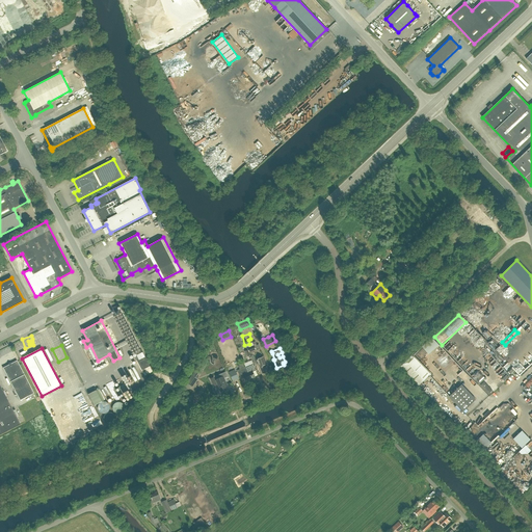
[(420,360),(427,352),(423,348),(416,355),(420,360)]
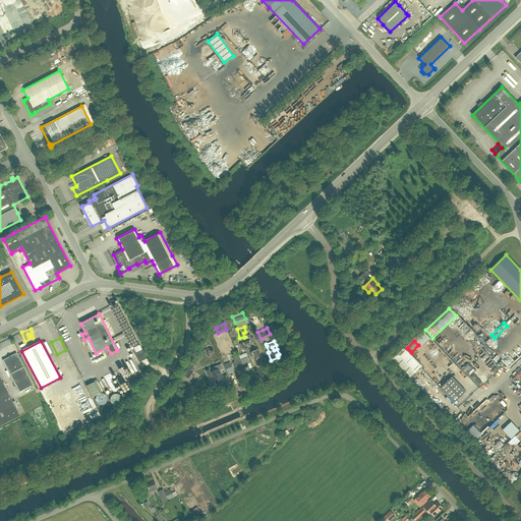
[(131,354),(134,352),(139,362),(142,367),(150,363),(147,358),(139,344),(138,344),(138,343),(132,345),(133,346),(128,348),(131,354)]
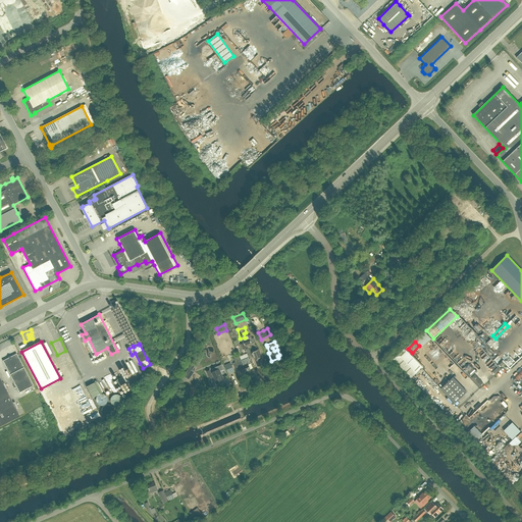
[(253,357),(254,361),(255,361),(257,367),(263,365),(260,359),(262,358),(259,352),(258,350),(251,353),(249,348),(247,349),(250,359),(253,357)]
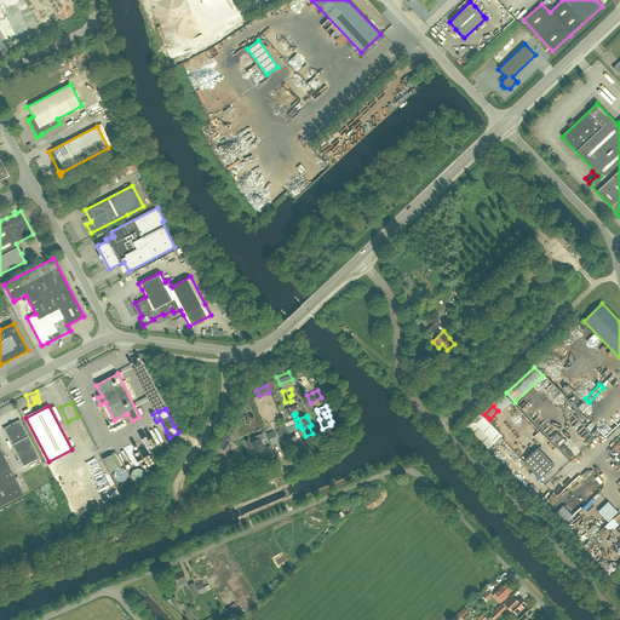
[(501,436),(480,414),(466,428),(487,449),(501,436)]
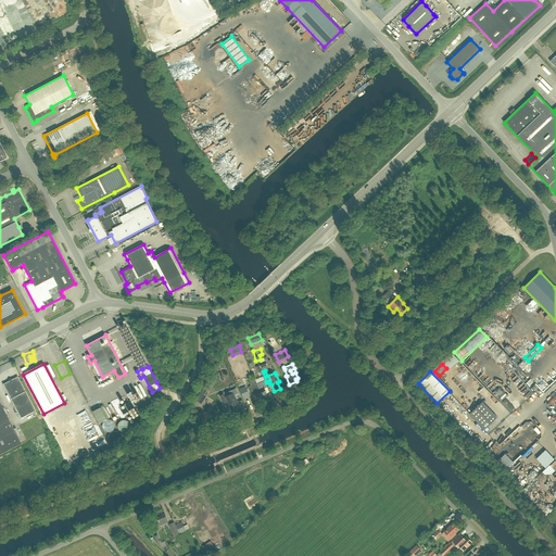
[(538,382),(542,379),(536,374),(532,377),(538,382)]
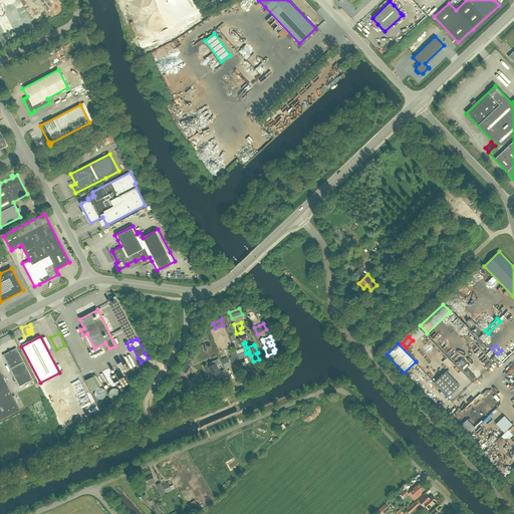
[(16,348),(3,355),(19,387),(32,379),(16,348)]
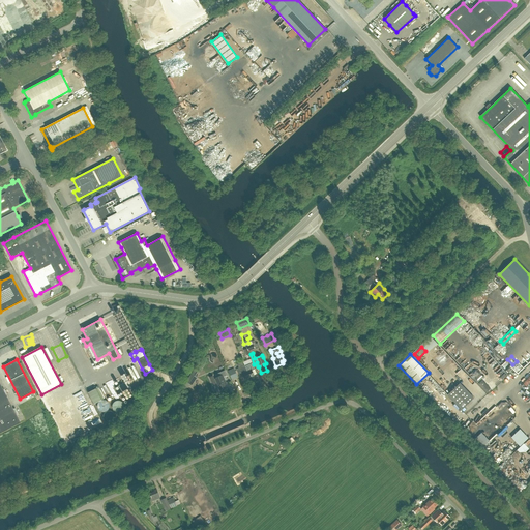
[(249,378),(255,376),(252,371),(255,370),(253,362),(244,365),(249,378)]
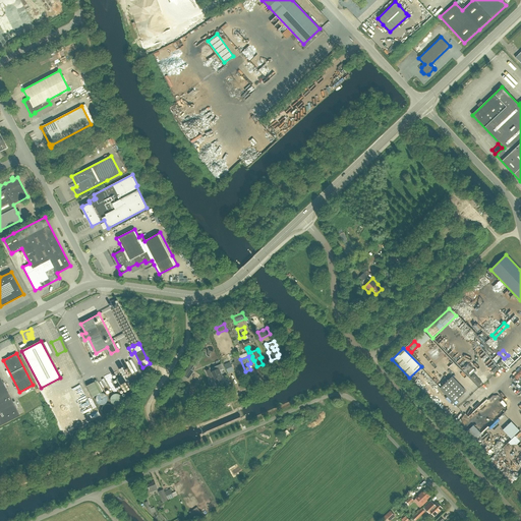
[(239,368),(241,372),(245,371),(240,359),(233,362),(235,369),(239,368)]
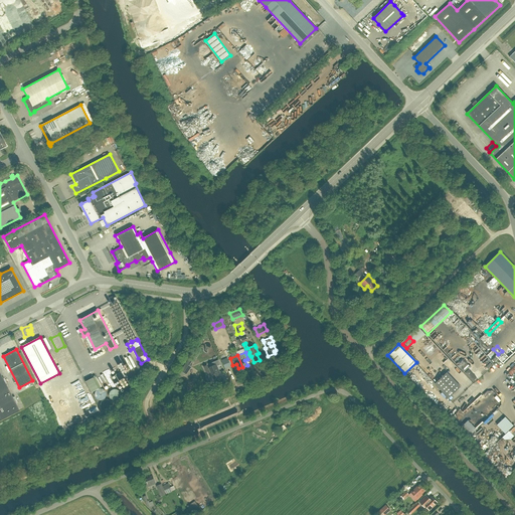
[(222,360),(225,369),(231,366),(227,357),(222,360)]
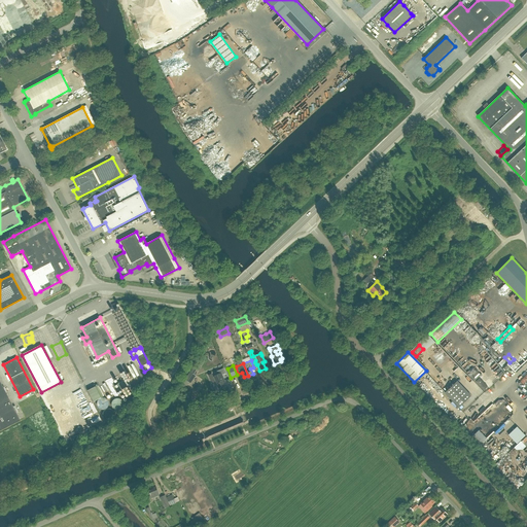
[(219,388),(224,385),(223,381),(225,381),(221,372),(215,375),(216,376),(214,376),(219,388)]
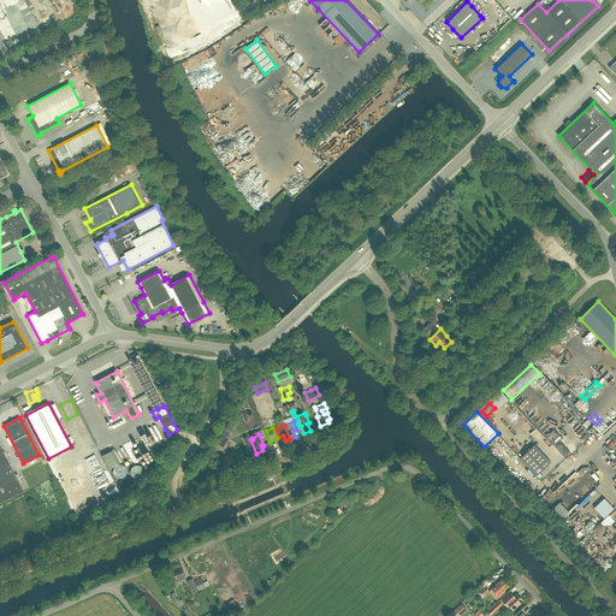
[(556,445),(566,456),(570,451),(561,442),(556,445)]
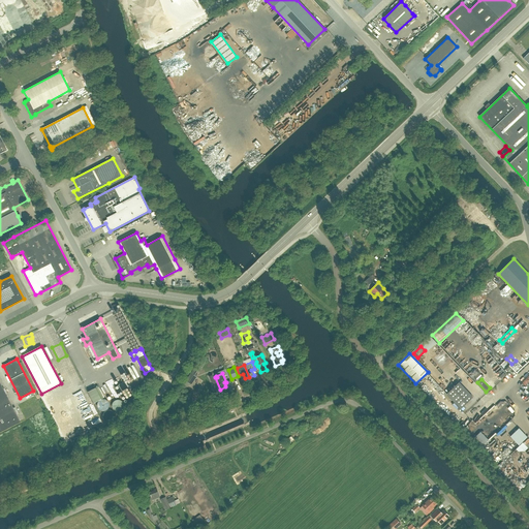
[(461,408),(473,397),(459,382),(446,394),(461,408)]
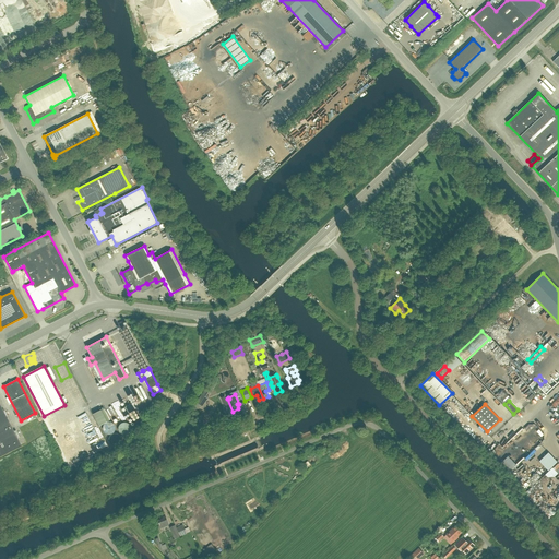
[(8,420),(0,425),(0,440),(14,432),(8,420)]
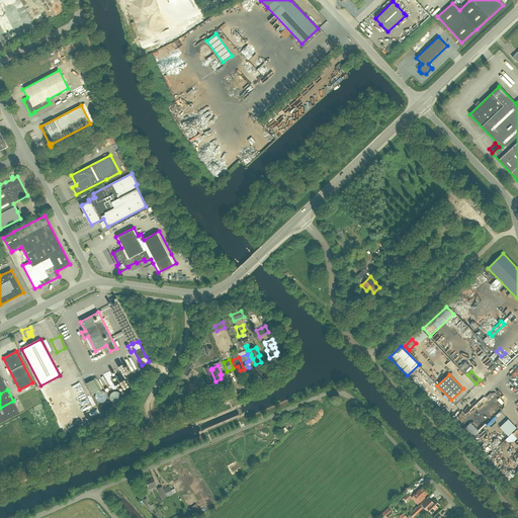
[(102,391),(101,391),(100,391),(99,392),(98,392),(97,393),(96,394),(96,395),(96,396),(96,398),(96,399),(96,400),(97,401),(98,402),(100,402),(101,403),(102,403),(103,402),(104,402),(105,401),(106,400),(107,399),(107,398),(107,397),(107,396),(107,395),(106,394),(106,393),(104,392),(103,391),(102,391)]
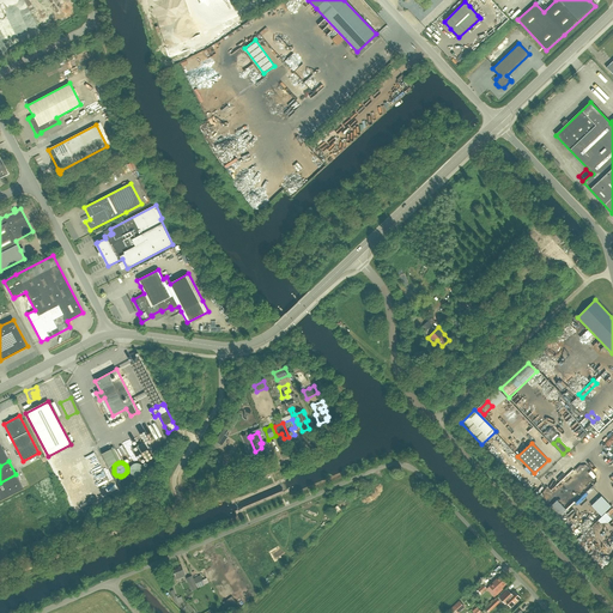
[(138,463),(137,463),(135,463),(133,463),(132,465),(132,466),(131,468),(131,469),(131,471),(131,472),(131,473),(132,474),(133,475),(134,477),(135,477),(138,477),(139,477),(140,477),(141,475),(143,474),(144,473),(144,472),(144,469),(144,468),(144,467),(143,465),(141,465),(139,463),(138,463)]
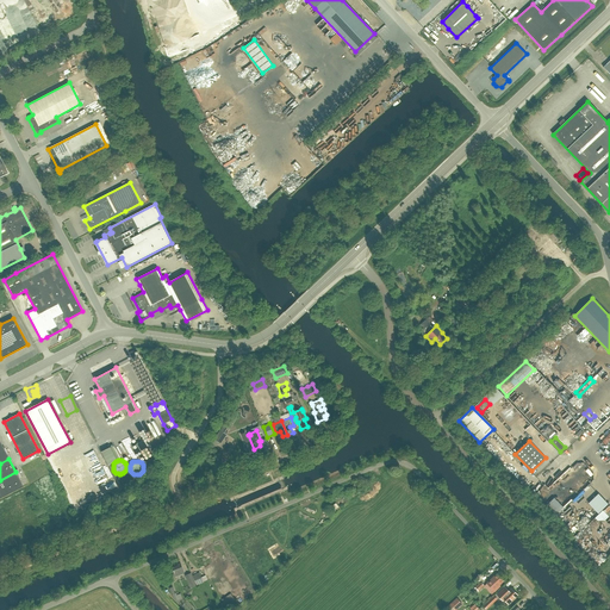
[(553,493),(576,473),(571,467),(547,486),(553,493)]
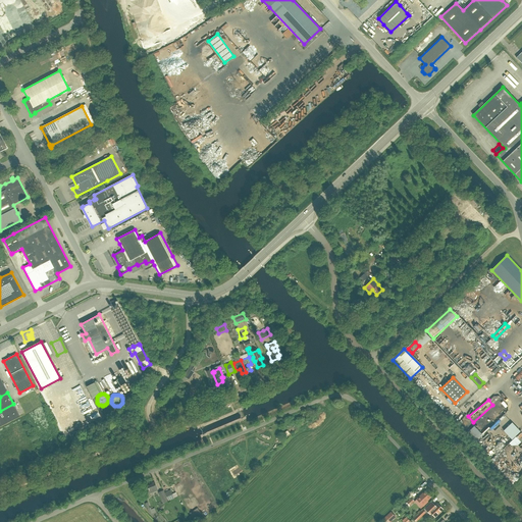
[(0,411),(0,425),(19,416),(13,404),(0,411)]
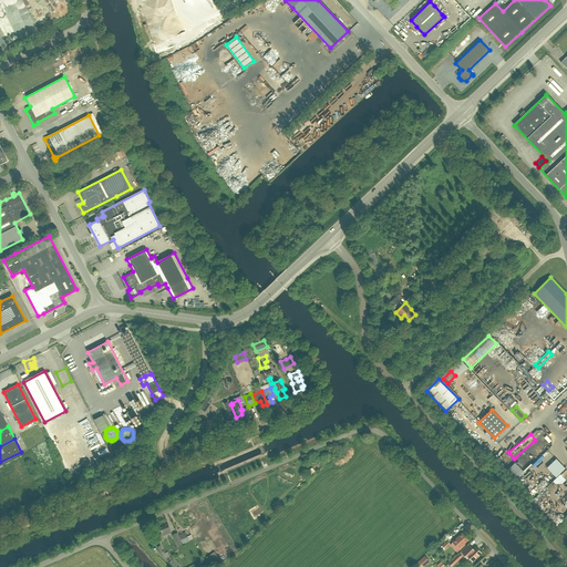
[(119,440),(116,439),(115,440),(114,440),(113,441),(112,442),(111,443),(111,445),(111,446),(111,447),(112,449),(112,450),(113,451),(114,451),(115,452),(116,452),(119,452),(120,452),(121,451),(122,451),(122,450),(123,449),(123,447),(123,445),(123,444),(123,442),(122,442),(121,441),(120,440),(119,440)]
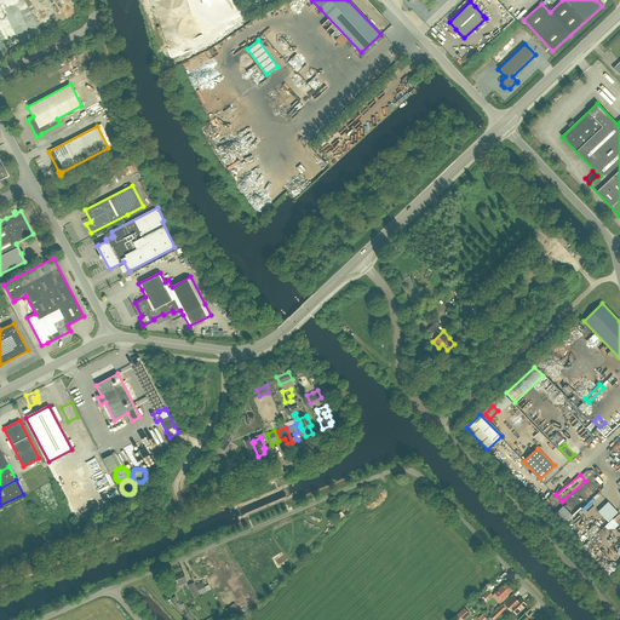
[(174,584),(176,586),(187,583),(183,573),(179,574),(179,575),(171,579),(173,584),(174,584)]
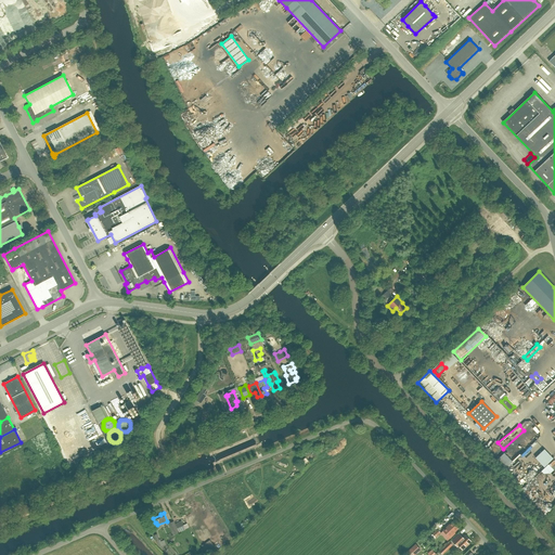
[(181,520),(175,524),(179,532),(184,530),(181,520)]
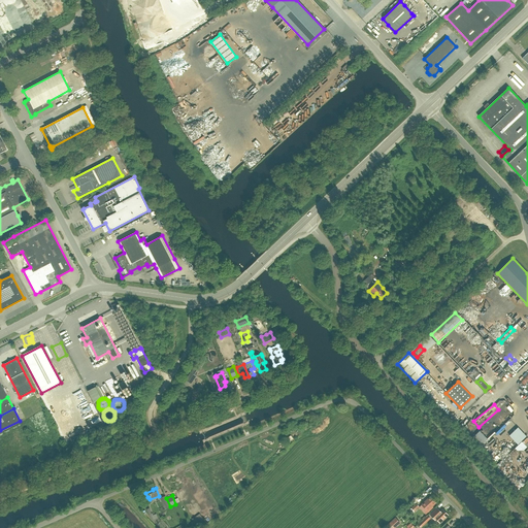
[(169,506),(165,496),(160,498),(164,508),(169,506)]
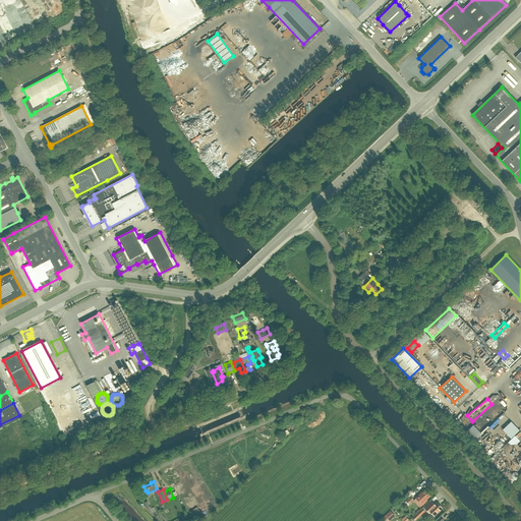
[(424,489),(416,499),(422,505),(427,501),(426,500),(430,496),(424,489)]
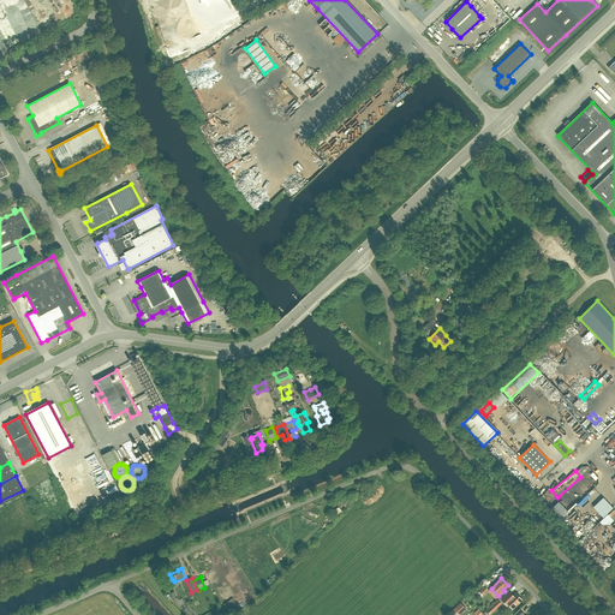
[(489,590),(484,586),(477,595),(481,598),(489,590)]
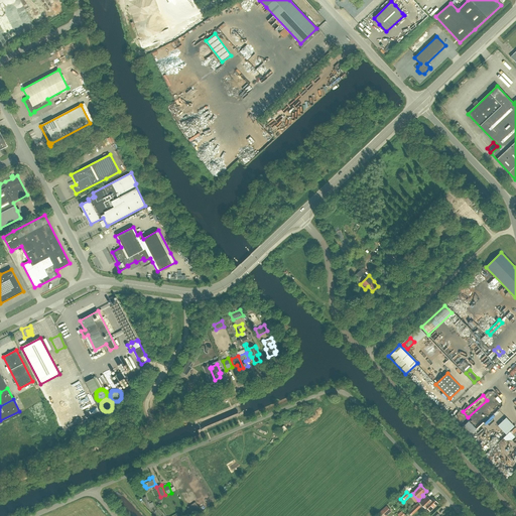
[(146,503),(148,509),(152,508),(149,501),(148,502),(146,496),(143,498),(145,504),(146,503)]
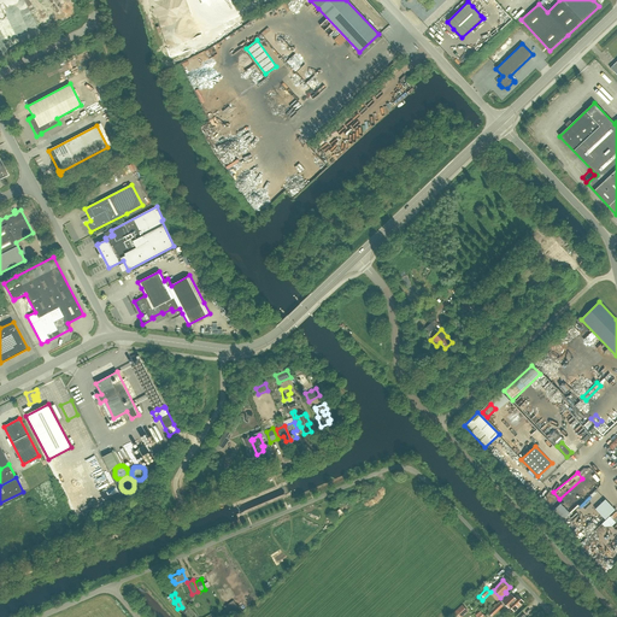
[(523,601),(517,595),(515,598),(511,594),(503,601),(509,607),(510,606),(513,611),(523,601)]
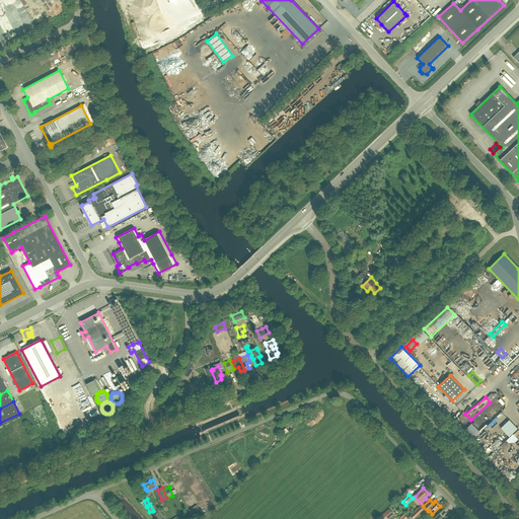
[(193,516),(201,511),(197,505),(189,510),(193,516)]
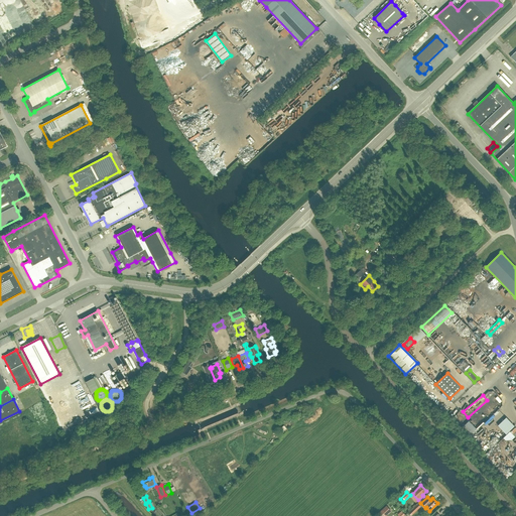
[(411,515),(421,507),(418,504),(408,513),(411,515)]
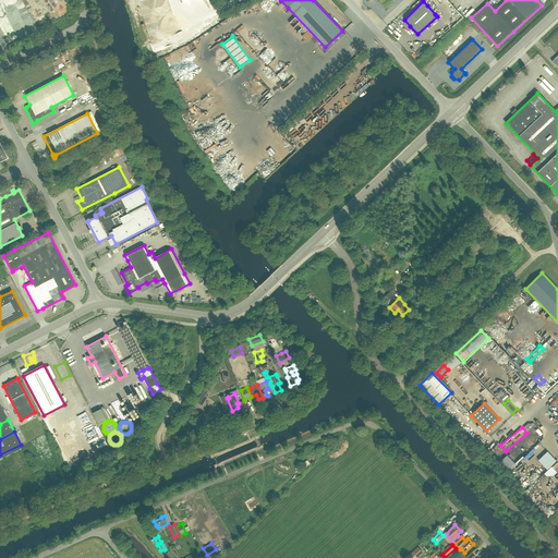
[(412,557),(415,557),(419,556),(422,553),(419,548),(415,552),(410,556),(412,557)]
